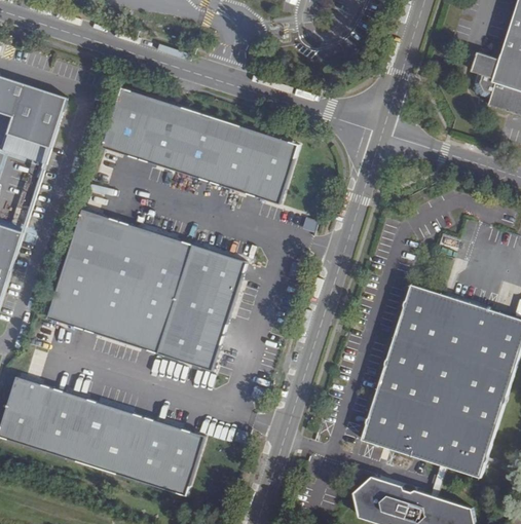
[(517,0),(496,66),(474,59),(468,76),(477,79),(476,84),(481,96),(486,98),(483,106),(520,118),(520,0),(517,0)]
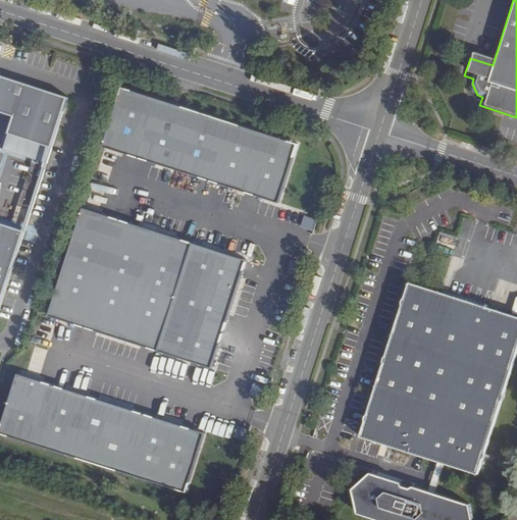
[(0,111),(10,114),(5,130),(47,144),(63,95),(0,73),(0,111)]
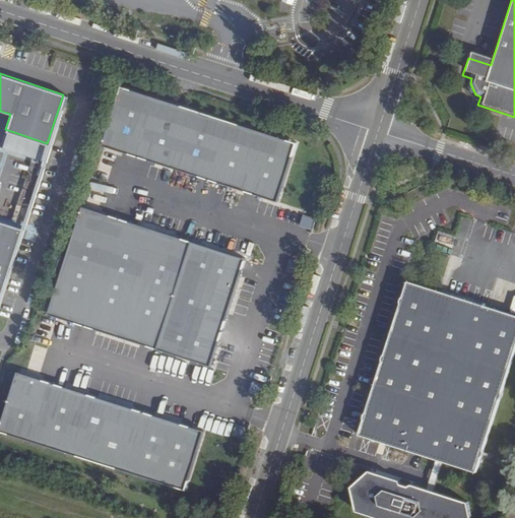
[(292,144),(119,89),(102,143),(274,198),(292,144)]
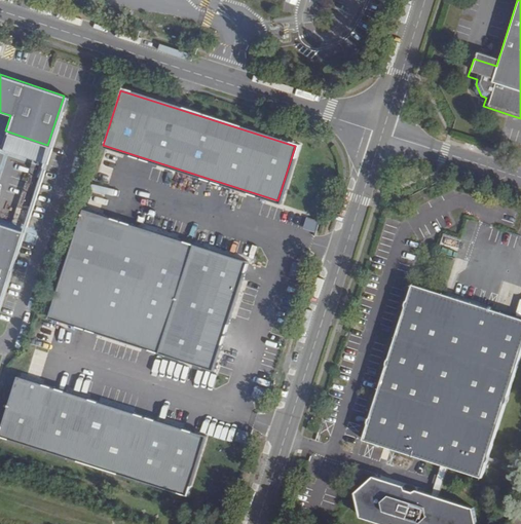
[(246,264),(80,212),(46,320),(211,372),(246,264)]
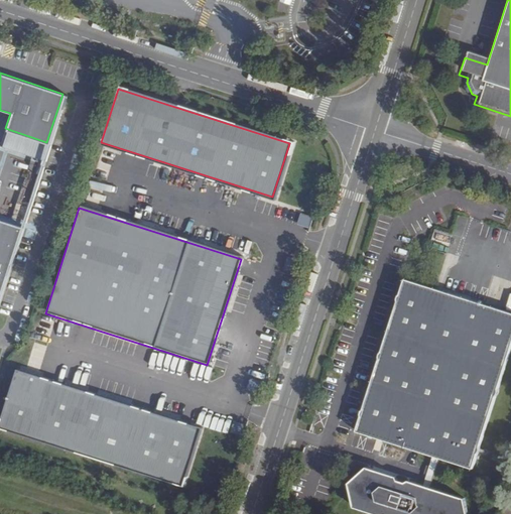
[(298,210),(294,222),(305,226),(309,214),(298,210)]
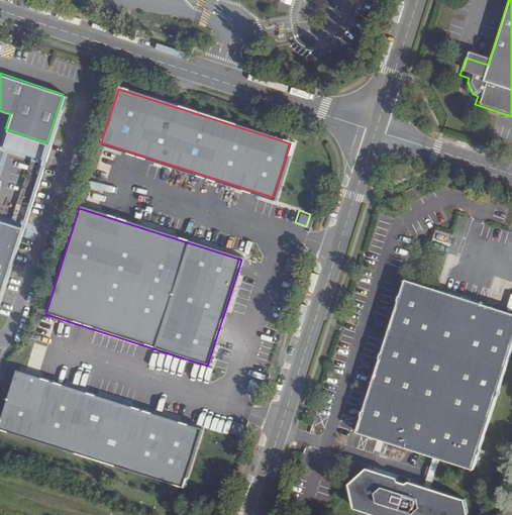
[(0,288),(21,225),(0,218),(0,288)]
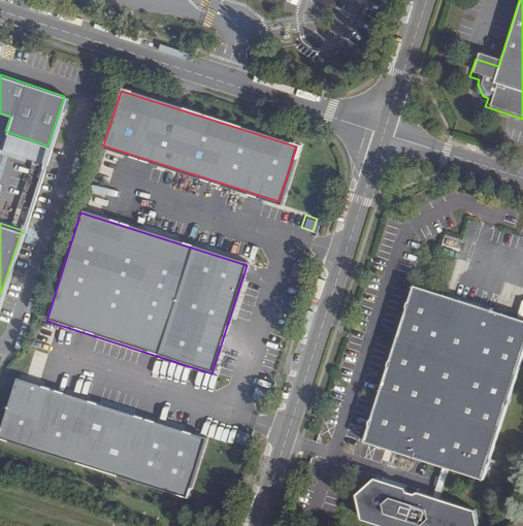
[(444,470),(479,482),(522,339),(522,320),(412,284),(359,444),(435,467),(444,470)]
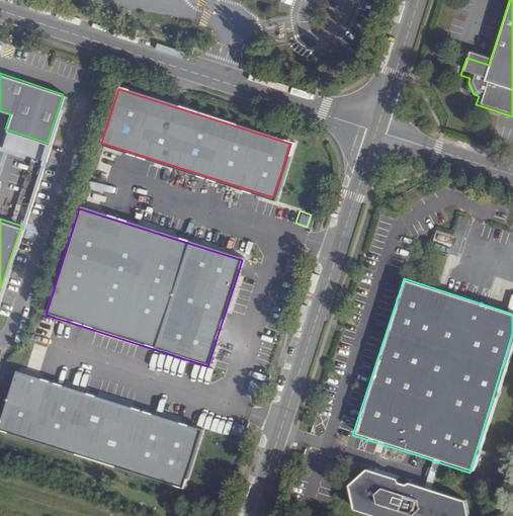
[(5,280),(0,295),(0,312),(3,313),(12,283),(5,280)]
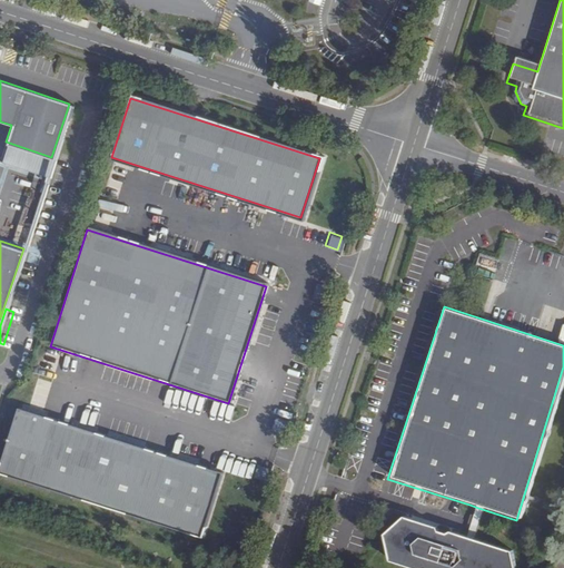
[(16,407),(0,456),(0,471),(198,535),(218,471),(16,407)]
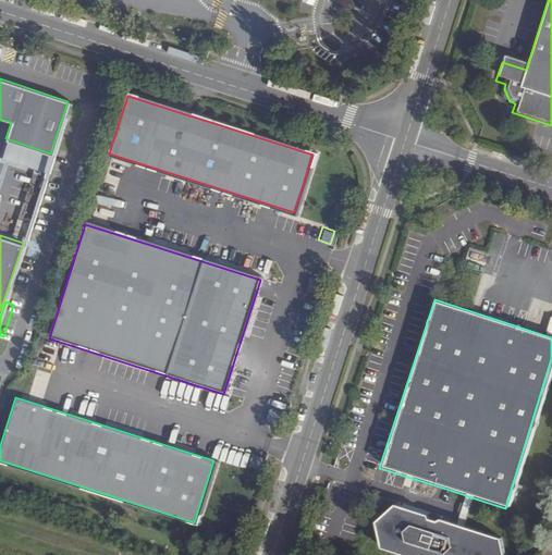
[(458,525),(468,496),(460,493),(450,521),(458,525)]
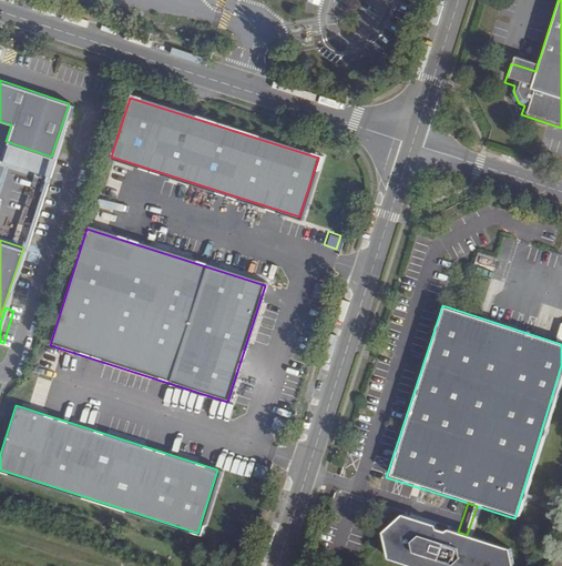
[(508,565),(504,547),(467,535),(458,532),(397,513),(379,529),(385,558),(409,565),(508,565)]
